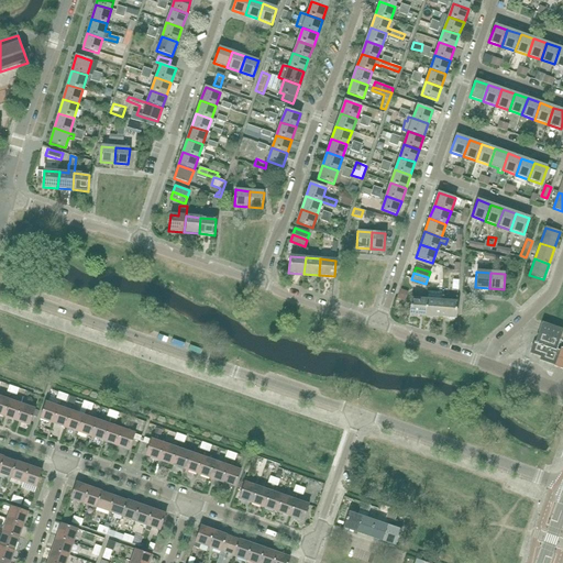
[(426,316),(427,300),(427,294),(411,293),(410,315),(426,316)]
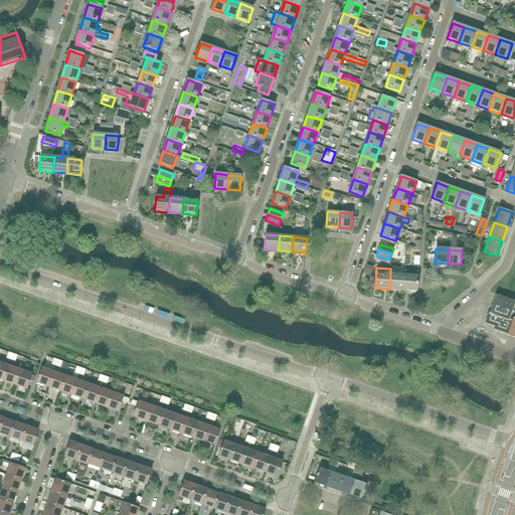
[(416,292),(418,272),(404,271),(403,276),(402,291),(416,292)]
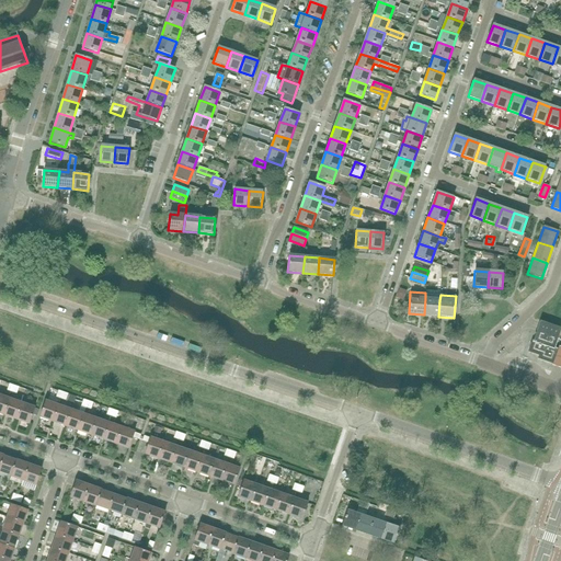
[(438,317),(439,300),(425,299),(424,315),(438,317)]
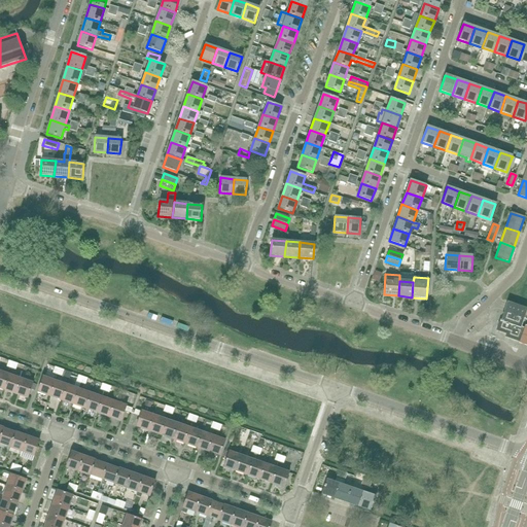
[(521,328),(526,309),(526,308),(507,302),(507,303),(504,310),(500,321),(499,321),(496,329),(508,334),(507,337),(519,341),(523,328),(521,328)]
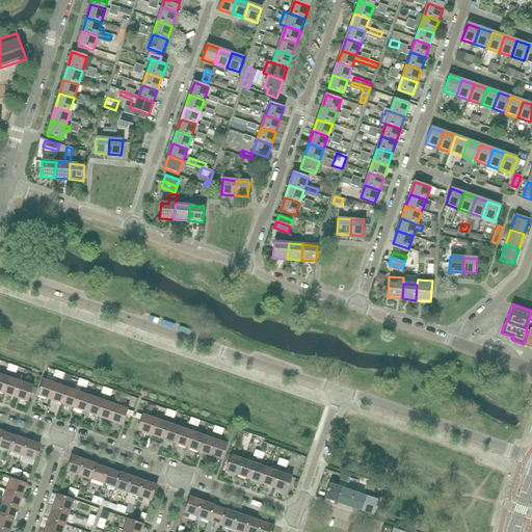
[(0,392),(4,394),(9,379),(0,375),(0,392)]
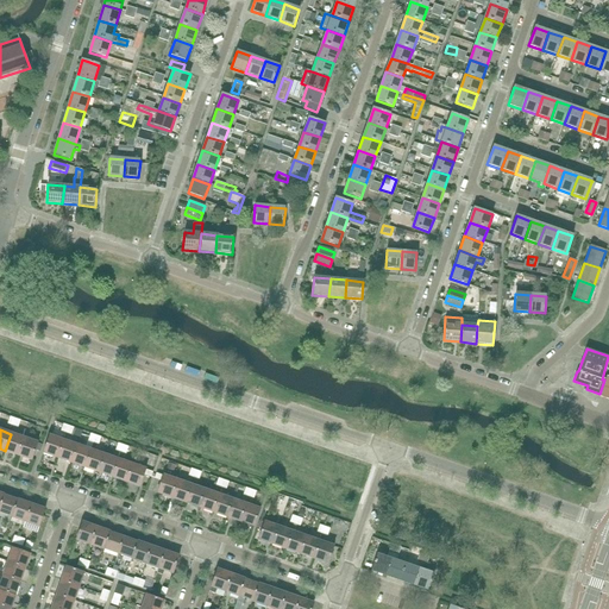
[(18,456),(24,439),(11,434),(5,451),(18,456)]
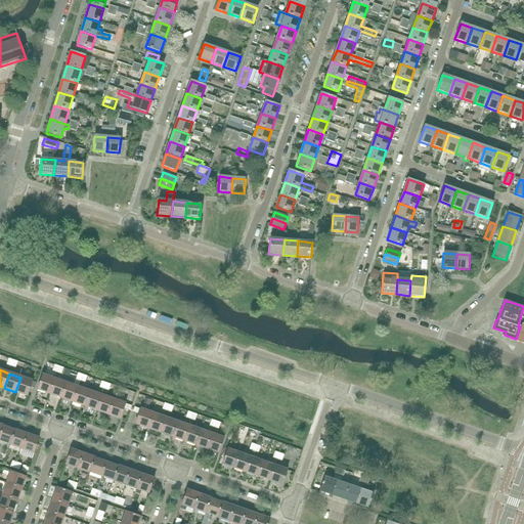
[(49,394),(54,380),(43,376),(37,390),(49,394)]
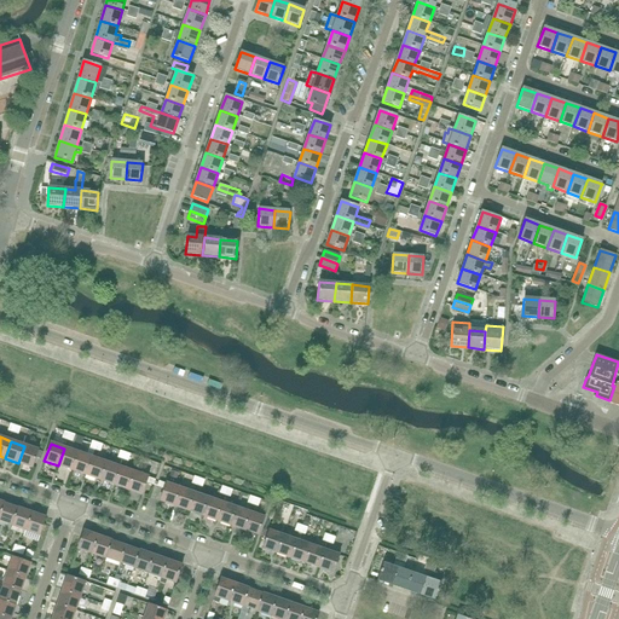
[(39,451),(24,446),(18,463),(33,468),(36,458),(41,460),(44,452),(39,451)]
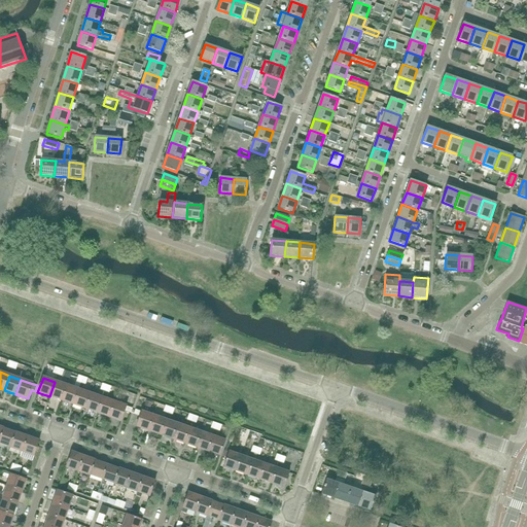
[(62,400),(67,386),(55,382),(49,396),(62,400)]
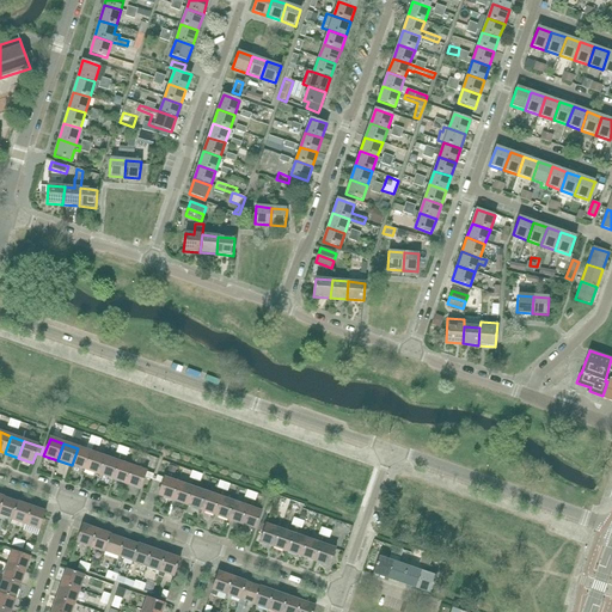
[(85,470),(91,453),(78,448),(72,465),(85,470)]
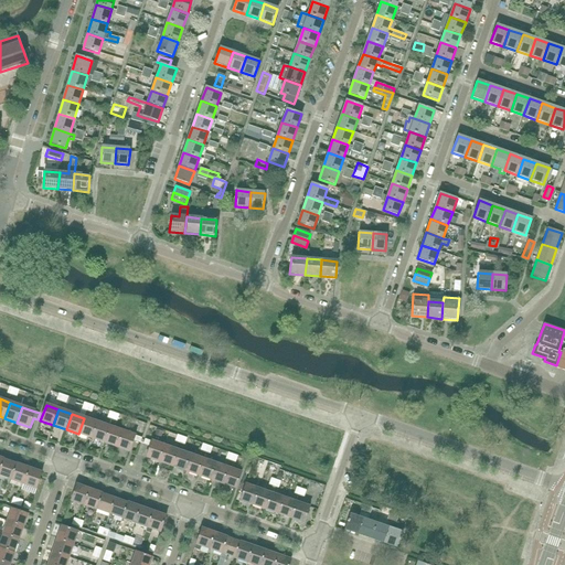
[(92,438),(97,423),(84,418),(78,434),(92,438)]
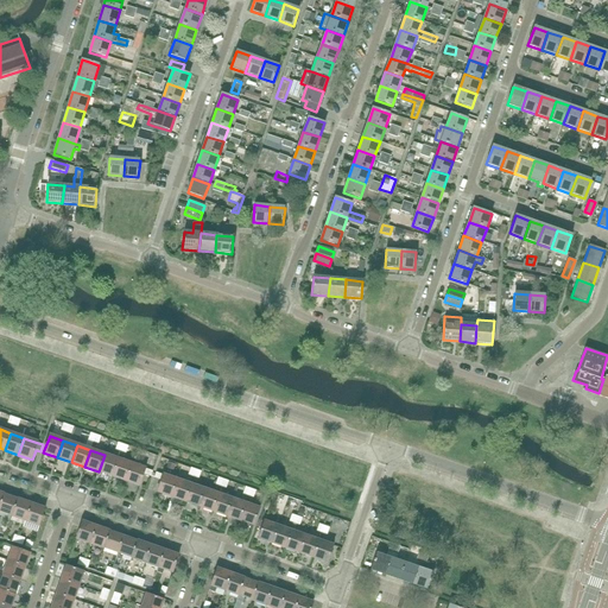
[(113,476),(119,460),(105,455),(99,472),(113,476)]
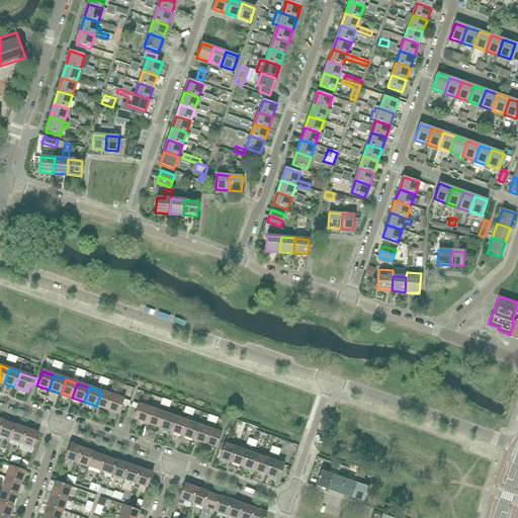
[(107,410),(112,396),(101,392),(96,406),(107,410)]
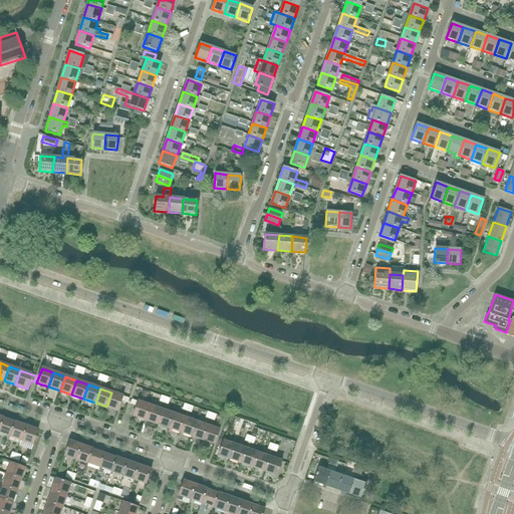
[(123,397),(111,393),(106,407),(118,411),(121,402),(127,404),(130,399),(123,397)]
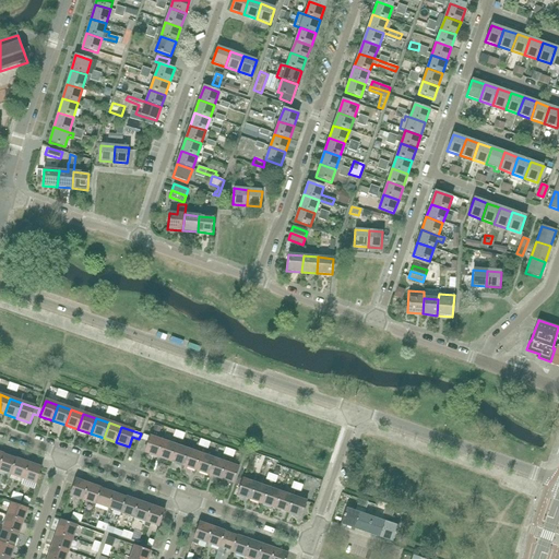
[(150,437),(143,435),(142,440),(149,442),(144,452),(157,456),(163,441),(150,437)]
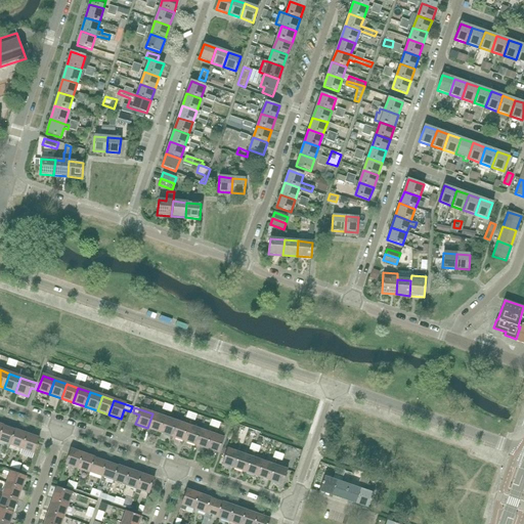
[(160,432),(165,418),(153,413),(147,428),(160,432)]
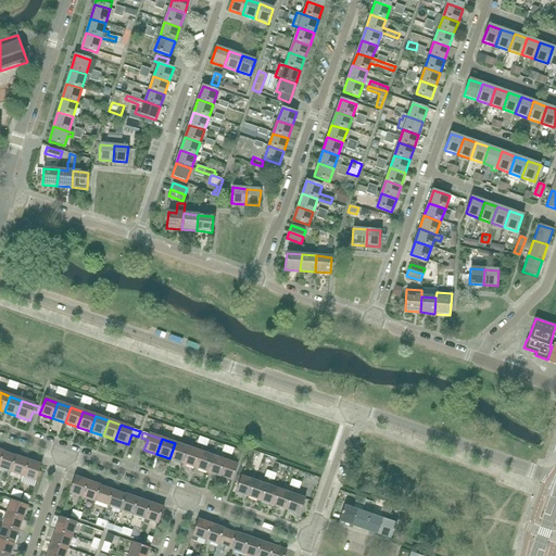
[(181,463),(187,447),(175,443),(169,458),(181,463)]
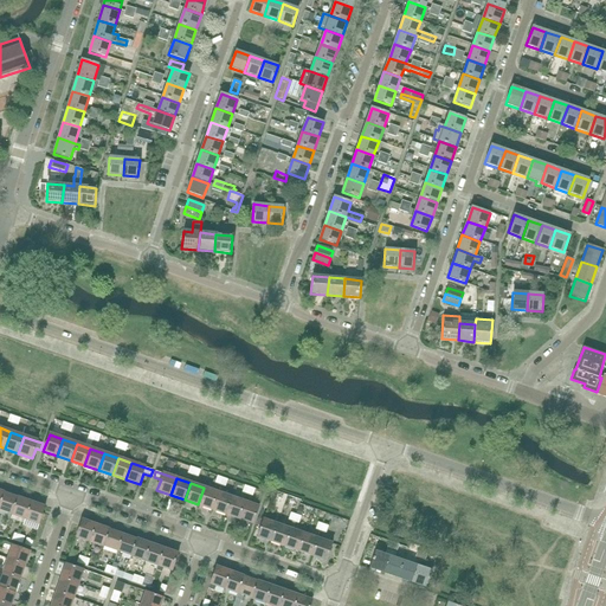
[(212,509),(218,492),(204,488),(198,504),(212,509)]
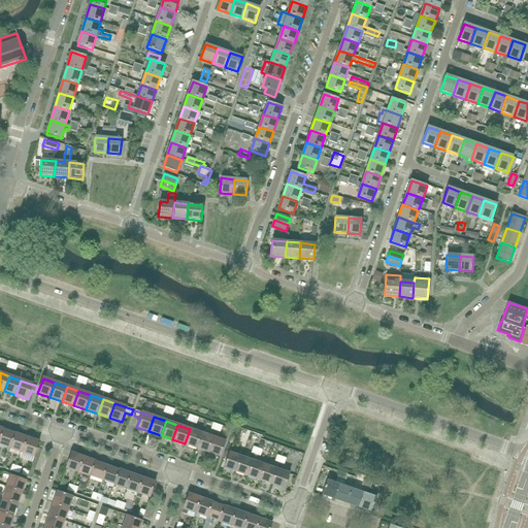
[(196,448),(201,433),(190,429),(185,443),(196,448)]
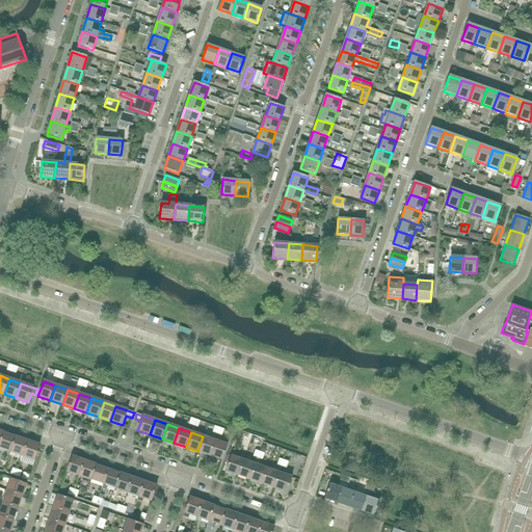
[(0,448),(10,452),(16,437),(3,433),(0,442),(0,448)]
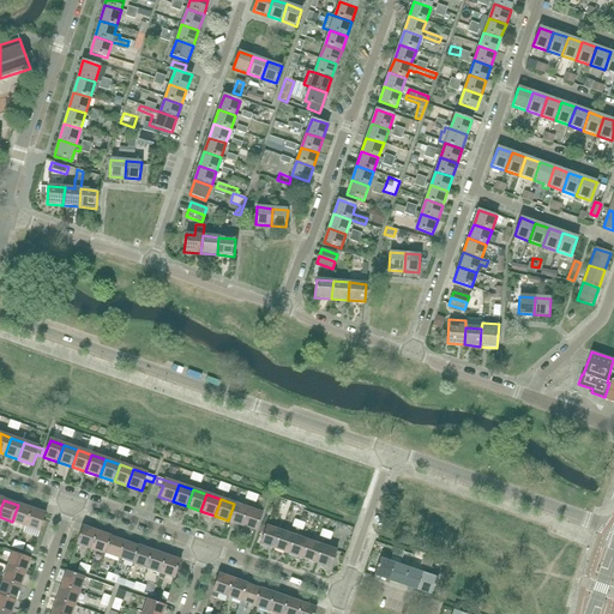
[(242,525),(248,509),(234,504),(228,521),(242,525)]
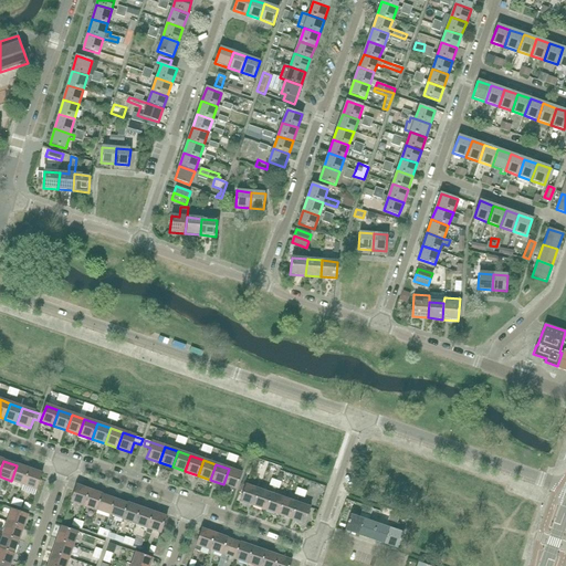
[(23,485),(29,470),(17,465),(11,481),(23,485)]
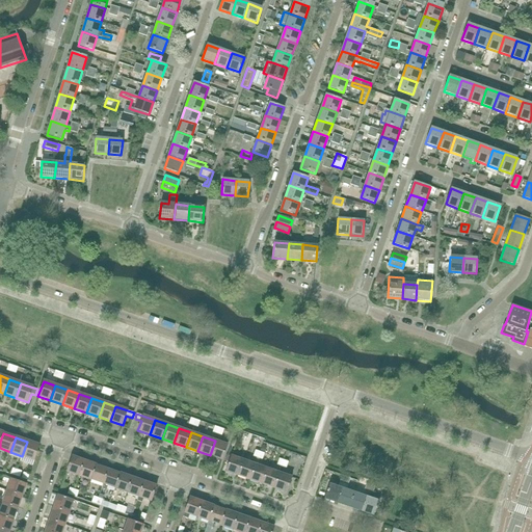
[(222,459),(228,445),(215,441),(210,455),(222,459)]
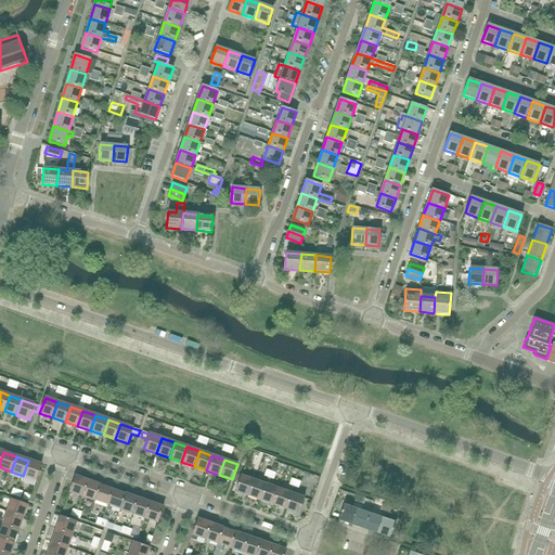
[(36,480),(41,465),(28,461),(23,476),(36,480)]
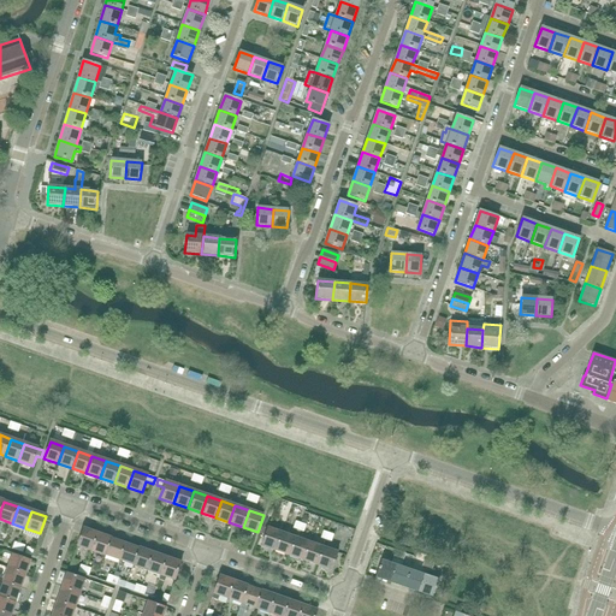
[(267,528),(262,527),(260,534),(265,535),(261,545),(276,550),(282,533),(267,528)]
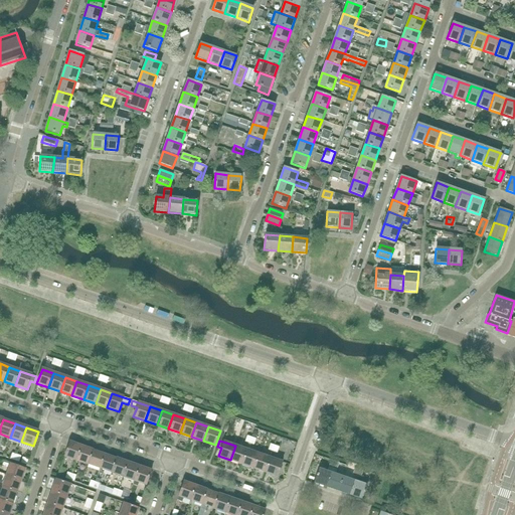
[(76,461),(81,447),(69,443),(64,457),(76,461)]
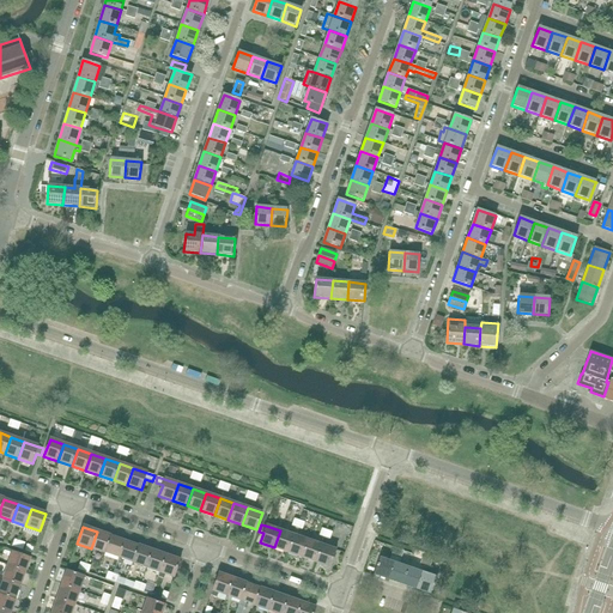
[(289,552),(295,535),(280,530),(274,547),(289,552)]
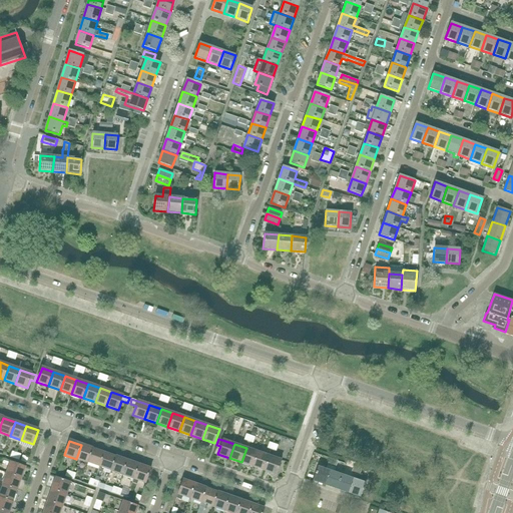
[(88,463),(93,449),(81,445),(76,459),(88,463)]
